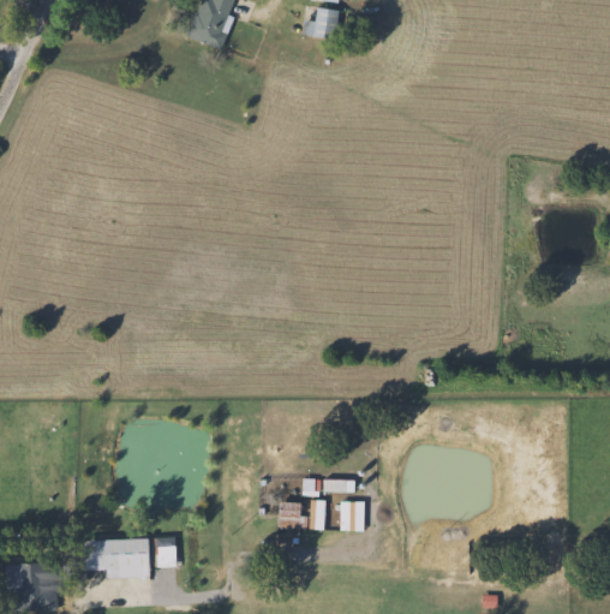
[(237,0),(229,17),(235,19),(222,52),(187,37),(202,0),(237,0)]
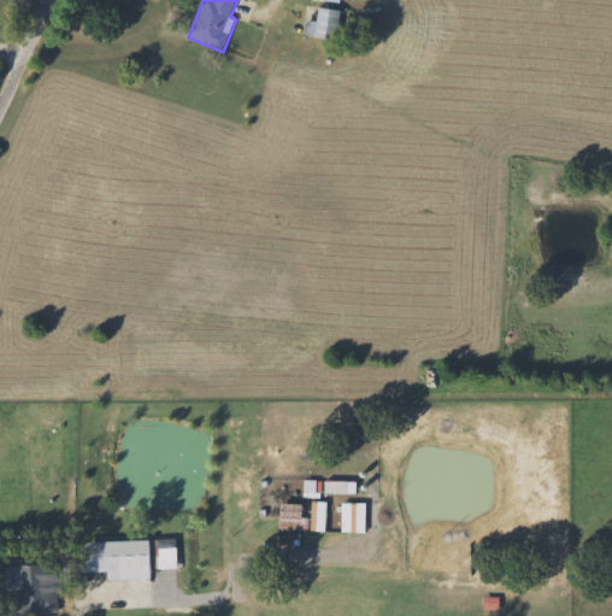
[(305,36),(307,18),(316,19),(318,9),(342,12),(339,41),(305,36)]
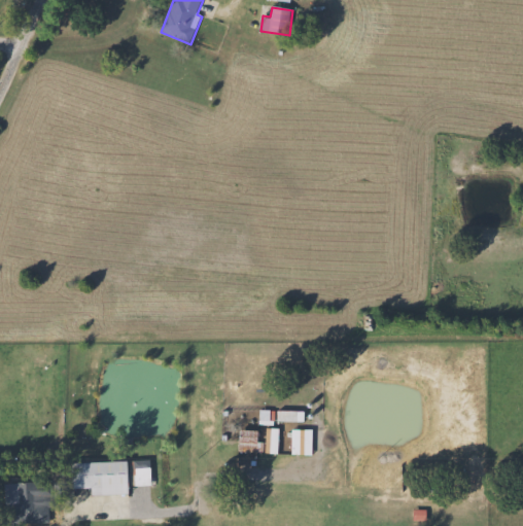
[(258,443),(265,443),(265,452),(240,452),(240,430),(258,430),(258,443)]
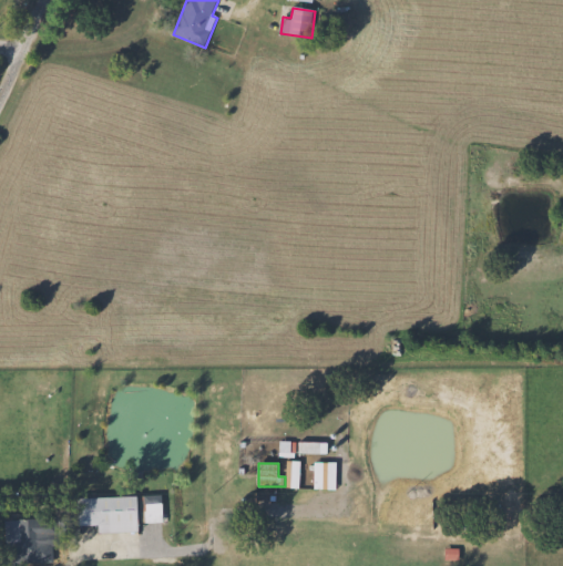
[(98,533),(98,526),(78,526),(77,497),(136,496),(137,532),(98,533)]
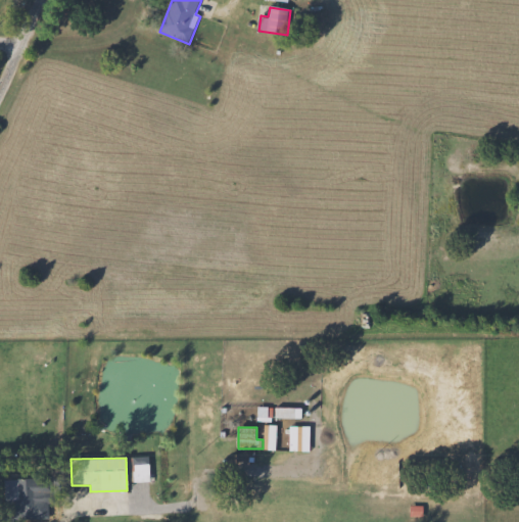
[(55,494),(48,495),(49,519),(15,520),(13,479),(54,477),(55,494)]
